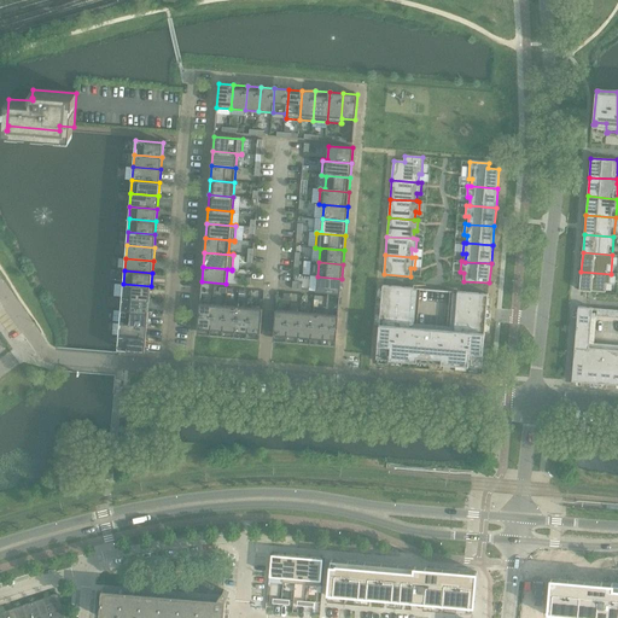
[(581,272),(579,291),(606,292),(606,283),(610,284),(611,274),(581,272)]
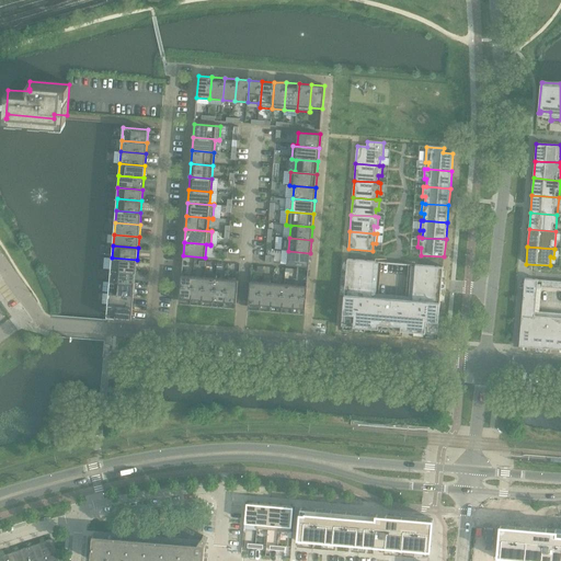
[(310,253),(288,251),(287,264),(309,266),(310,253)]
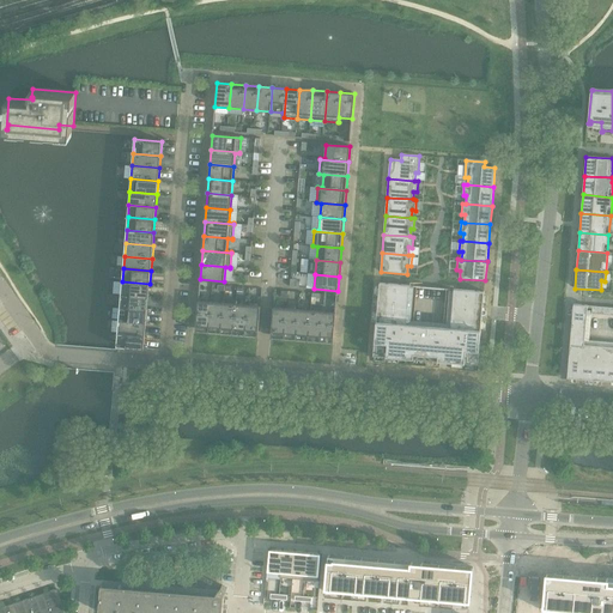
[(150,284),(122,281),(121,295),(149,297),(150,284)]
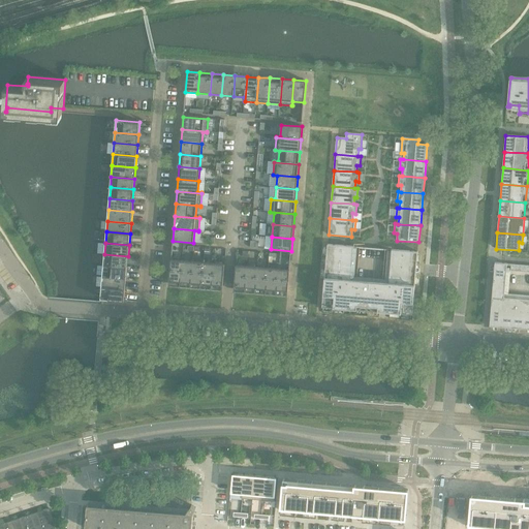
[(328,245),(322,307),(323,307),(323,306),(334,307),(334,308),(335,308),(335,307),(345,307),(345,309),(346,309),(346,308),(355,308),(355,310),(358,310),(358,308),(367,309),(367,310),(368,311),(368,309),(378,310),(378,311),(379,311),(379,310),(390,311),(390,312),(391,312),(391,311),(400,312),(400,313),(402,313),(402,312),(411,313),(411,314),(412,314),(415,280),(416,263),(417,252),(408,251),(392,250),(385,249),(383,279),(358,277),(360,247),(356,247),(328,245)]
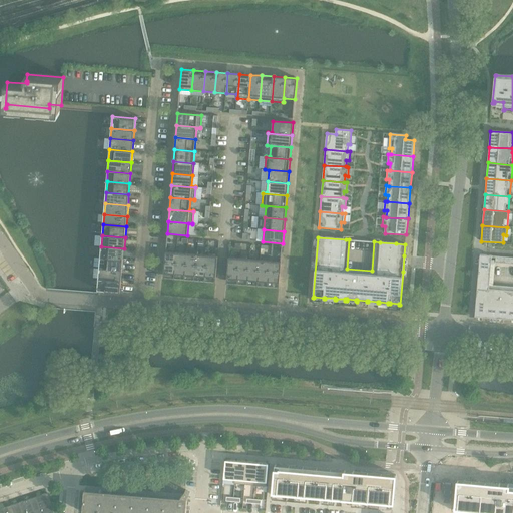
[(250,253),(251,244),(236,243),(235,252),(250,253)]
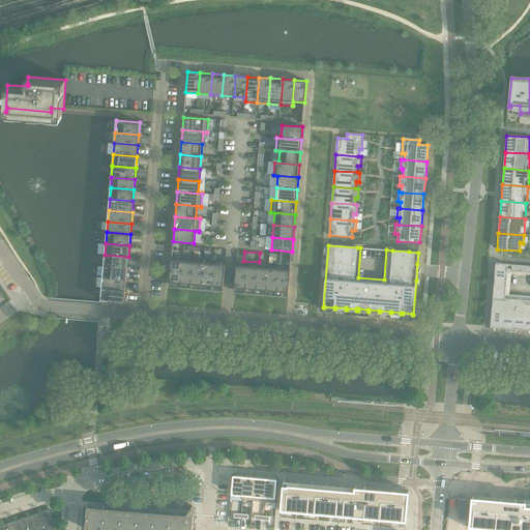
[(128,257),(105,255),(104,266),(127,268),(128,257)]
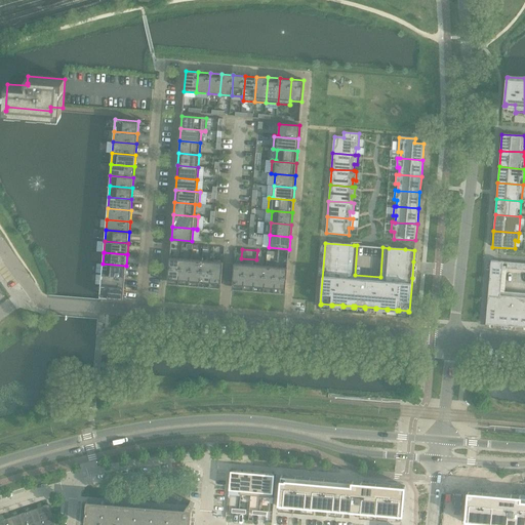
[(268,252),(267,258),(266,265),(277,266),(278,253),(268,252)]
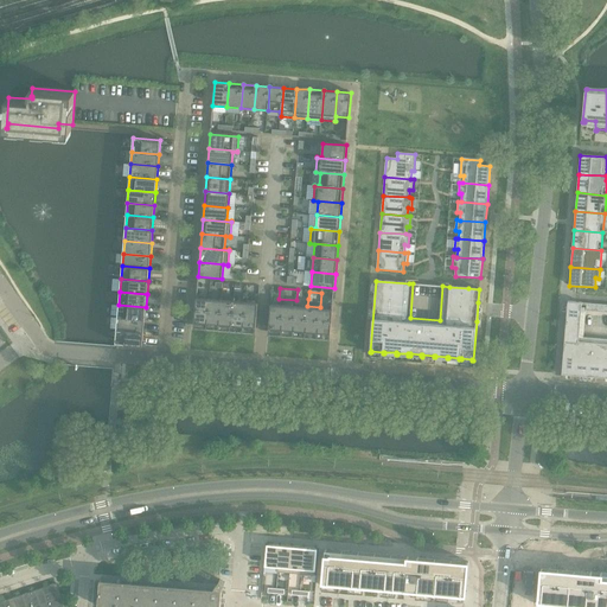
[(209,299),(196,299),(195,323),(206,324),(209,299)]
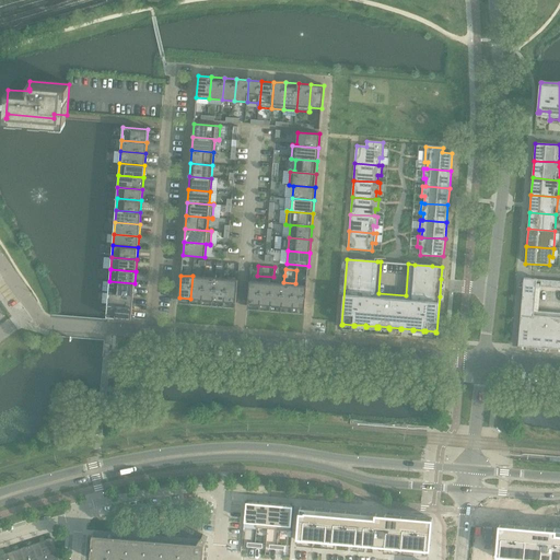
[(203,277),(193,276),(190,299),(201,300),(203,277)]
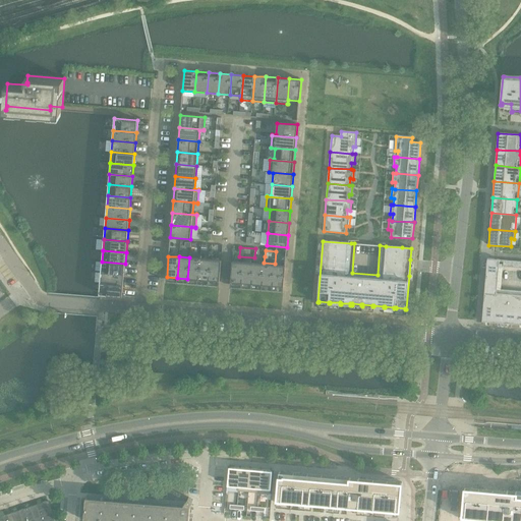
[(199,258),(189,257),(187,279),(198,280),(199,258)]
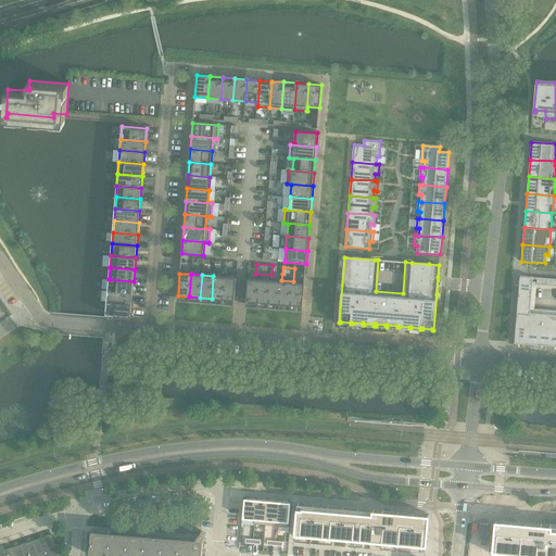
[(225,277),(213,276),(212,299),(223,299),(225,277)]
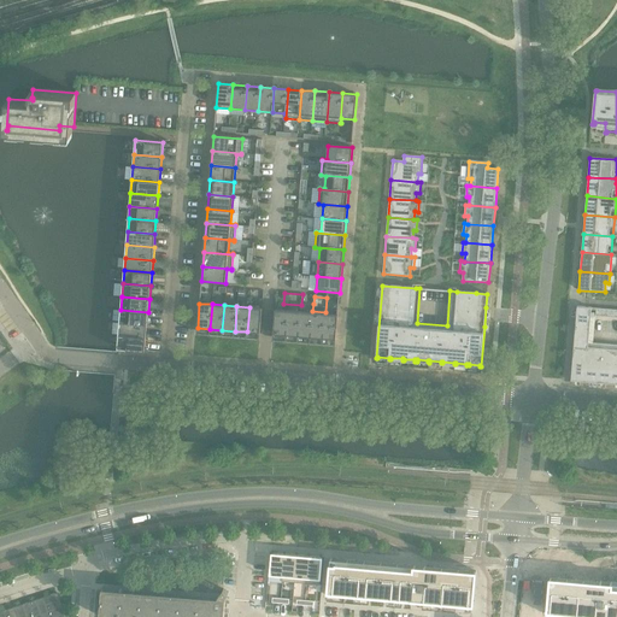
[(262,309),(250,307),(247,331),(260,333),(262,309)]
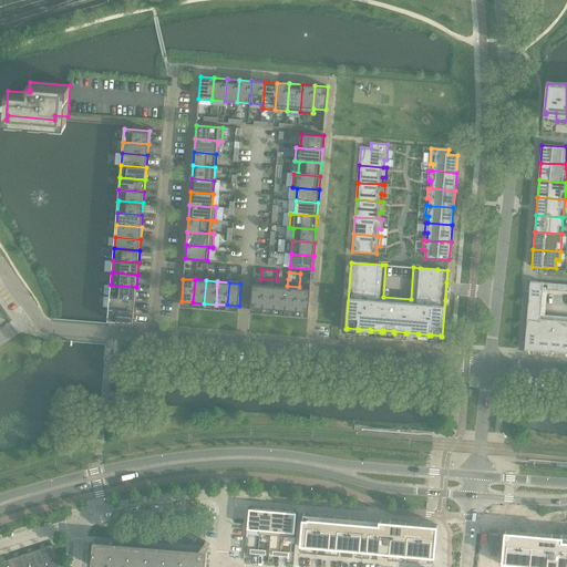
[(526,334),(525,350),(526,350),(526,349),(534,349),(537,350),(537,351),(538,351),(538,350),(542,350),(549,351),(548,352),(550,352),(550,351),(557,351),(560,351),(560,353),(562,353),(563,352),(566,352),(566,351),(566,321),(540,319),(543,295),(544,290),(547,290),(566,291),(566,285),(540,282),(531,282),(529,294),(526,334)]
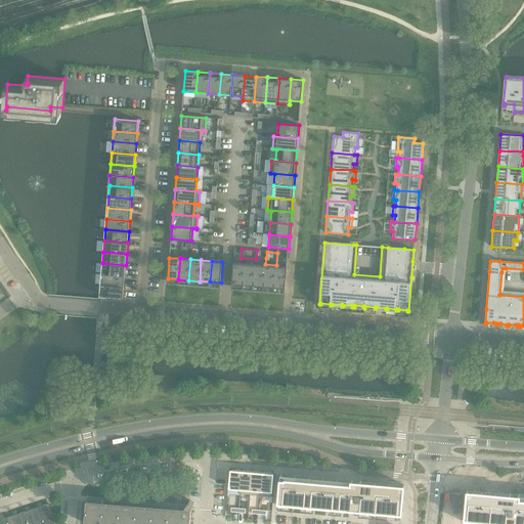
[(126,265),(102,263),(101,274),(125,275),(126,265)]
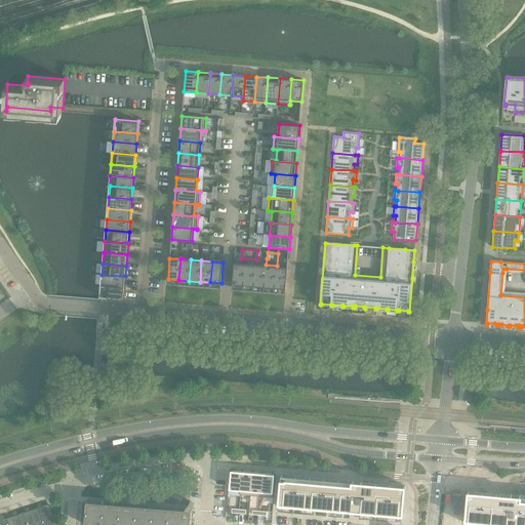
[(245,265),(234,264),(233,284),(243,285),(245,265)]
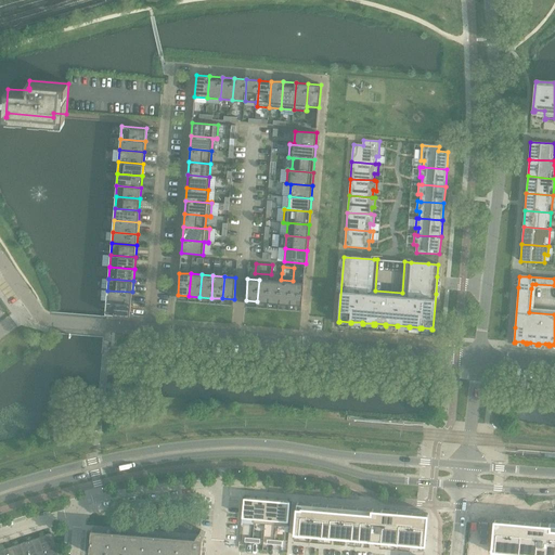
[(270,281),(259,280),(257,301),(268,302),(270,281)]
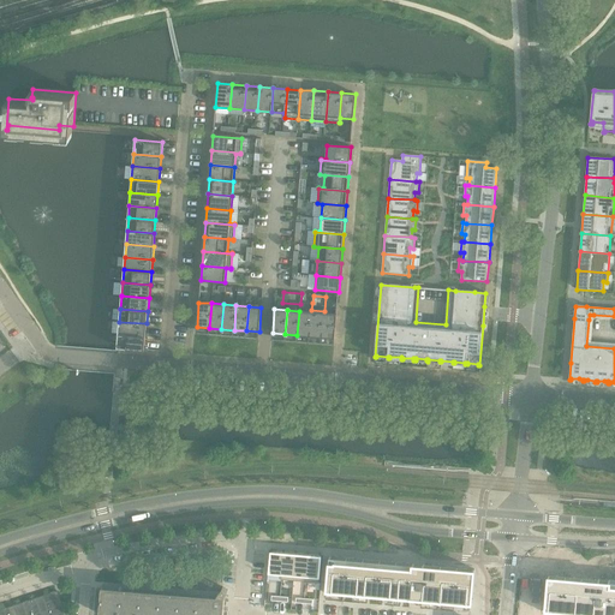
[(311,312),(299,311),(297,335),(310,336),(311,312)]
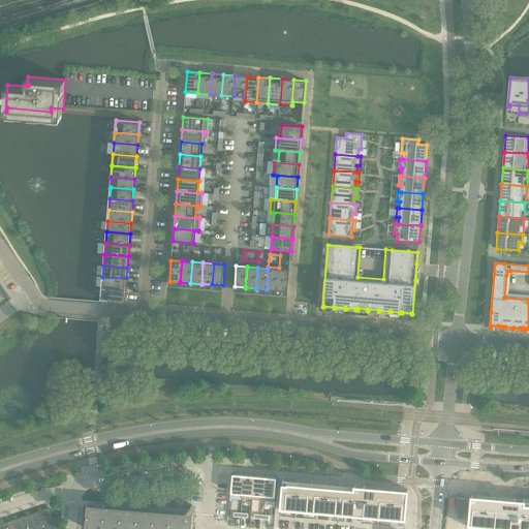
[(278,269),(268,269),(267,289),(277,290),(278,269)]
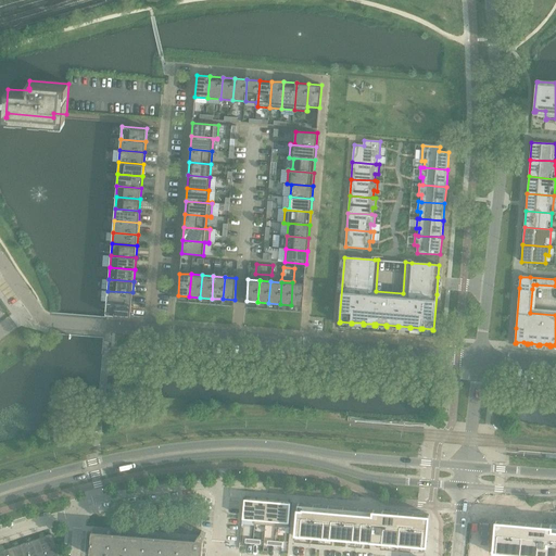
[(304,283),(292,282),(291,305),(302,306),(304,283)]
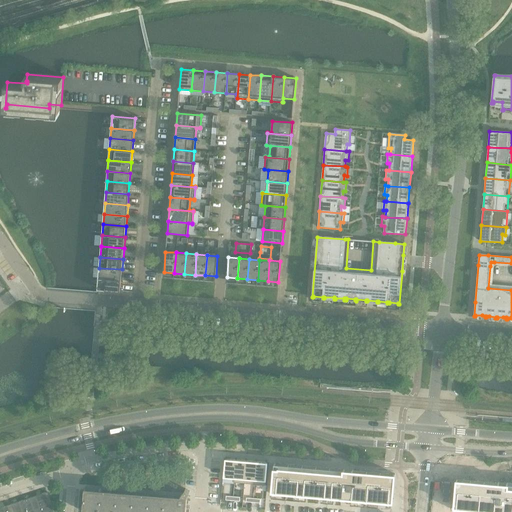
[(122,269),(99,268),(98,278),(121,280),(122,269)]
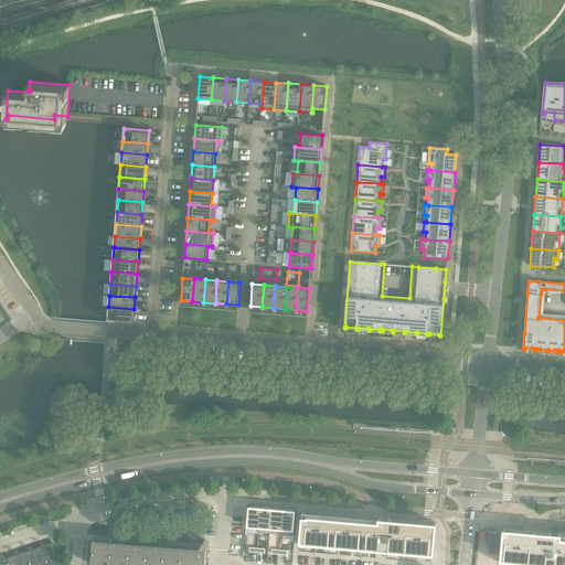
[(134,309),(108,307),(107,320),(132,321),(134,309)]
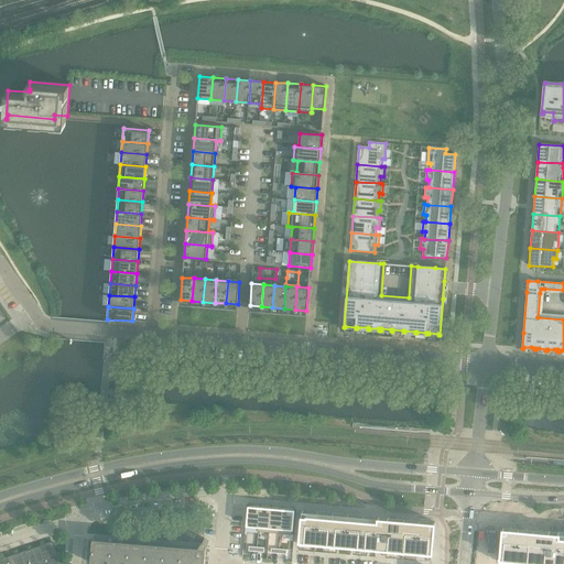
[(249,506),(247,525),(258,527),(258,532),(260,507),(249,506)]
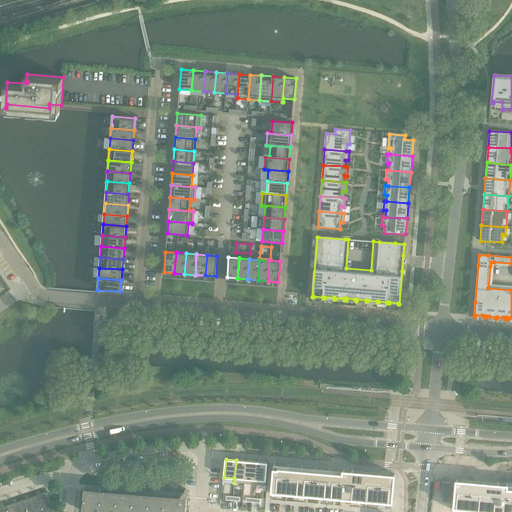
[(236,460),(234,483),(245,484),(247,461),(236,460)]
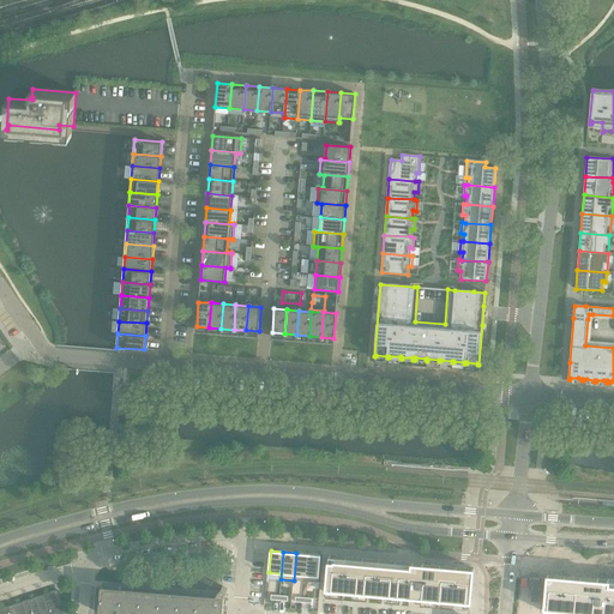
[(296,553),(294,581),(306,582),(308,554),(296,553)]
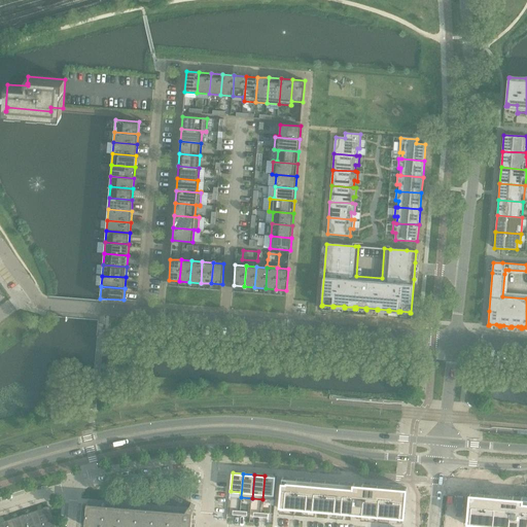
[(265,476),(262,499),(273,500),(275,477),(265,476)]
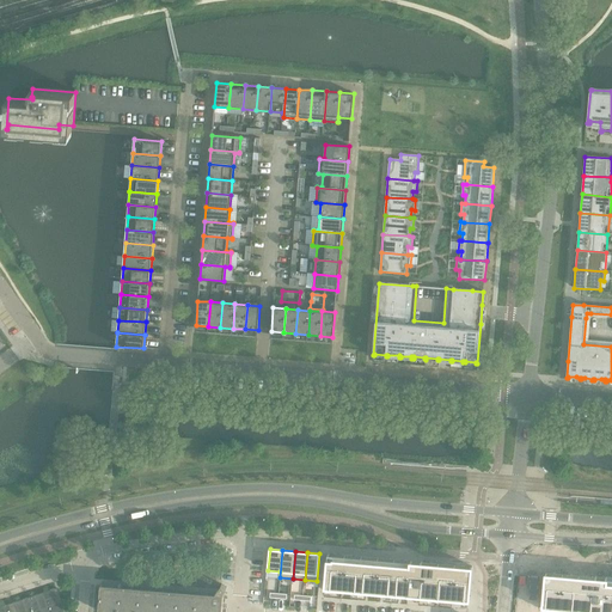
[(328,555),(325,587),(342,589),(359,591),(375,592),(392,593),(408,594),(420,595),(435,597),(452,599),(470,600),(472,567),(466,567),(466,570),(454,570),(439,568),(422,567),(423,563),(421,563),(410,562),(410,565),(404,565),(395,564),(378,563),(344,561),(334,560),(334,555),(328,555)]
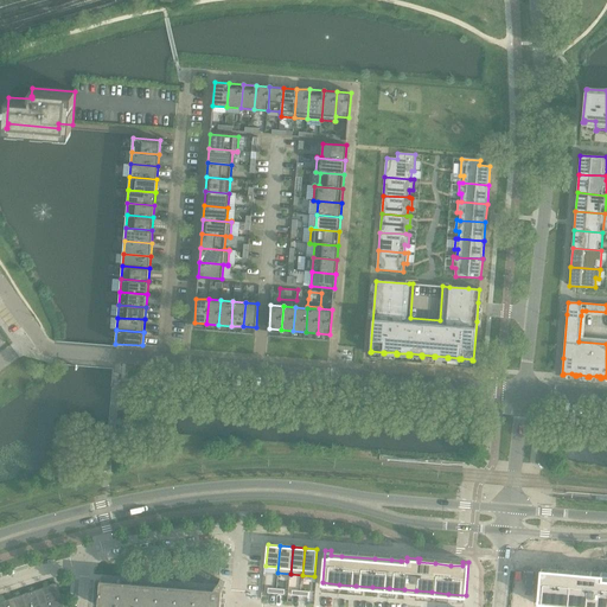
[(541,569),(538,601),(555,604),(572,605),(587,606),(600,606),(606,606),(606,579),(602,579),(602,574),(590,573),(589,577),(574,576),(557,574),(547,573),(547,569),(541,569)]
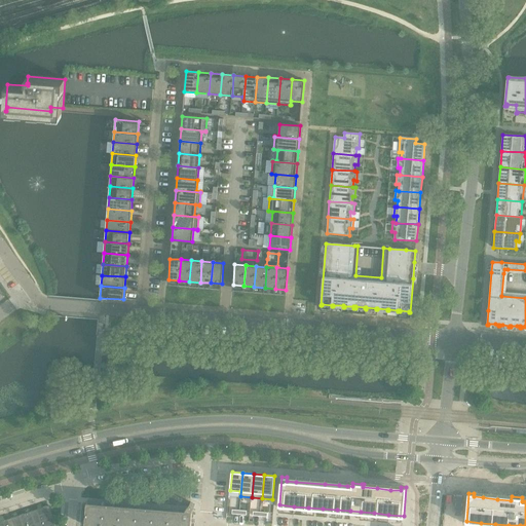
[(85,525),(90,525),(190,525),(191,523),(192,511),(192,510),(195,505),(190,502),(190,503),(188,506),(187,508),(186,510),(106,503),(105,501),(103,503),(88,502),(88,501),(87,501),(87,504),(85,525)]
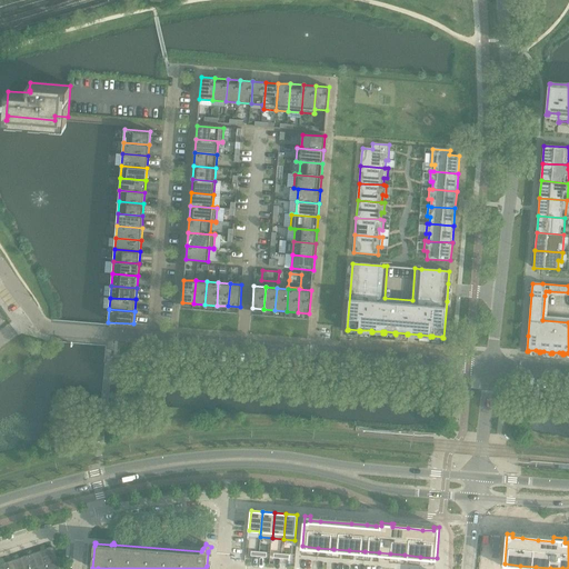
[(0,565),(0,568),(60,568),(52,547),(0,565)]
